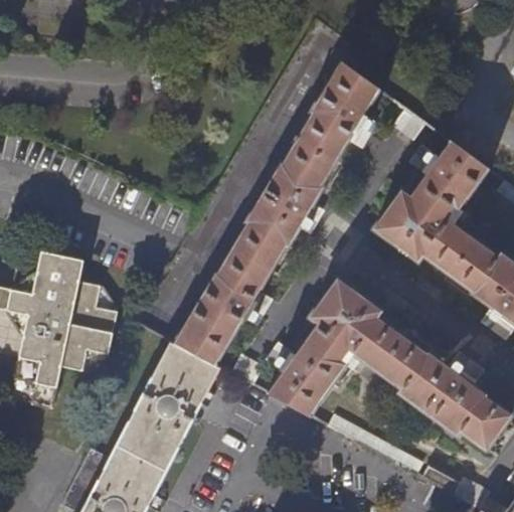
[(379,89),(364,77),(340,60),(311,110),(312,112),(283,161),(281,160),(245,220),(247,221),(217,272),(216,271),(175,340),(216,361),(243,313),(246,315),(254,301),(252,299),(286,243),(288,244),(323,185),(320,184),(352,128),(355,130),(364,116),(361,114),(379,89)]
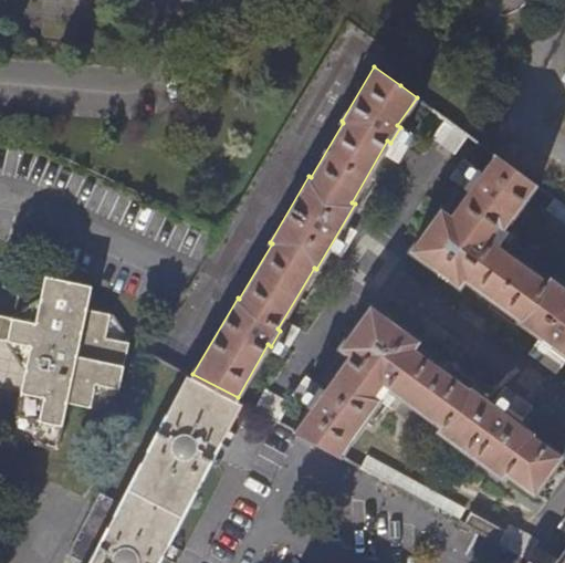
[(478,142),(431,108),(424,118),(471,153),(478,142)]
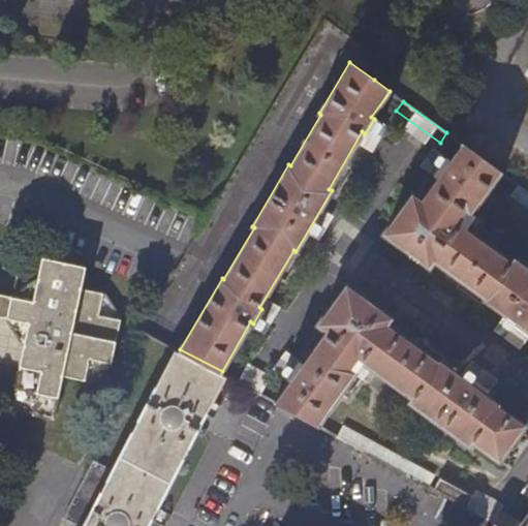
[(501,172),(462,144),(449,161),(442,157),(433,171),(439,175),(422,198),(412,192),(383,233),(429,266),(433,259),(485,297),(484,299),(527,330),(527,267),(515,257),(511,260),(458,222),(466,210),(471,214),(501,172)]
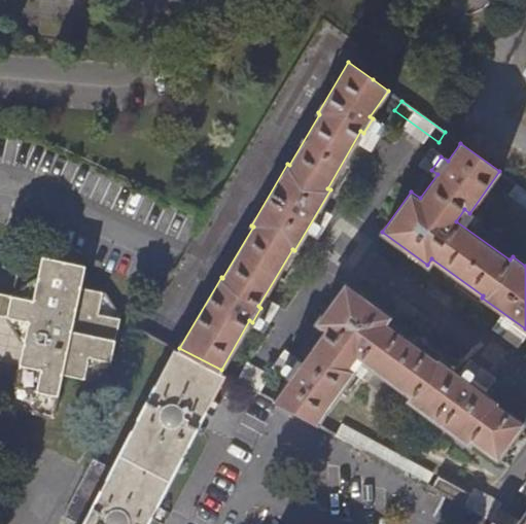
[(525,207),(525,190),(517,184),(509,195),(525,207)]
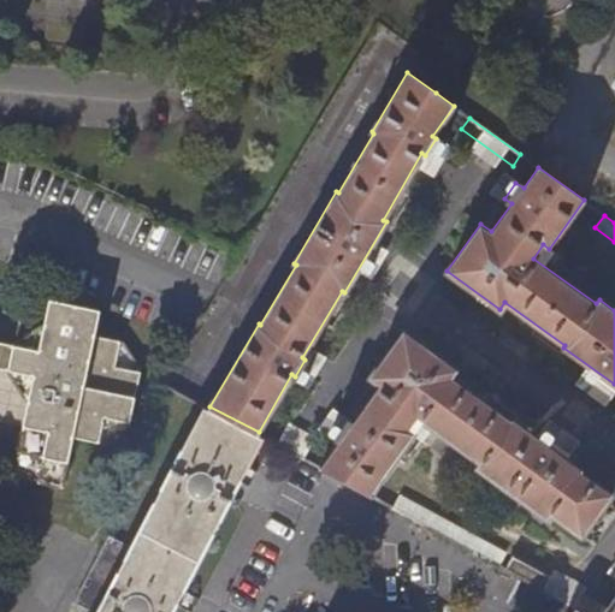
[(0,368),(7,369),(6,373),(27,404),(22,427),(11,476),(57,486),(63,487),(66,465),(72,435),(81,438),(100,441),(129,425),(141,369),(140,367),(120,340),(94,334),(100,309),(49,298),(45,315),(43,324),(18,319),(13,344),(0,340),(0,368)]
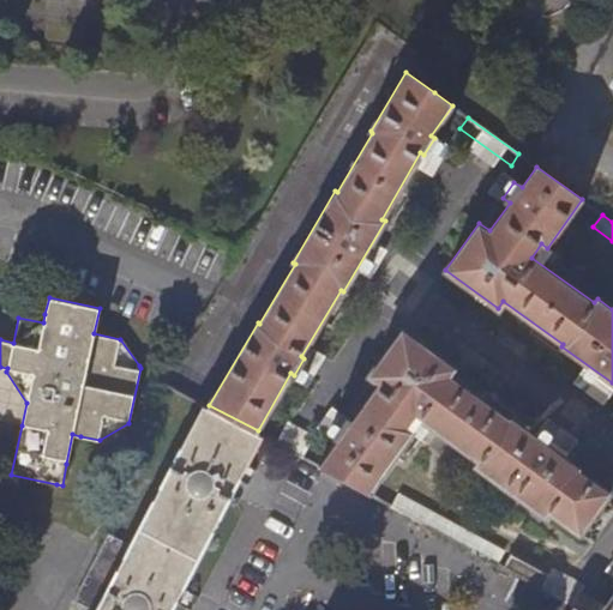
[(319,464),(371,493),(382,476),(412,433),(408,430),(416,417),(479,463),(476,466),(546,518),(548,513),(578,535),(610,493),(578,470),(581,467),(511,416),(510,418),(449,375),(455,368),(402,328),(368,375),(379,382),(350,422),(342,417),(331,432),(338,438),(319,464)]
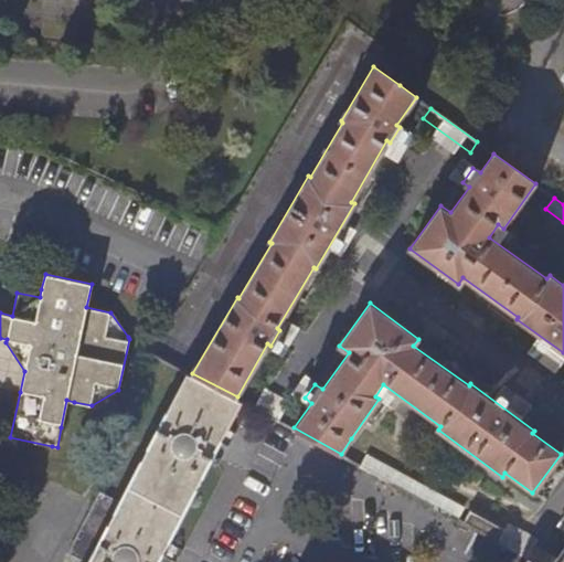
[(121,498),(88,561),(157,561),(241,401),(187,373),(121,498)]
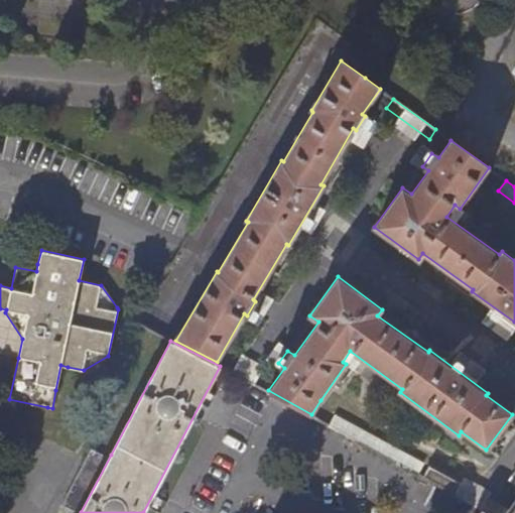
[(231,370),(252,381),(257,371),(236,360),(231,370)]
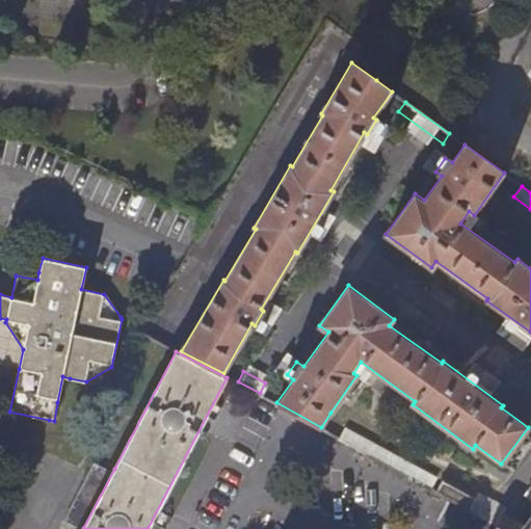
[(340,438),(413,478),(430,487),(436,477),(346,426),(340,438)]
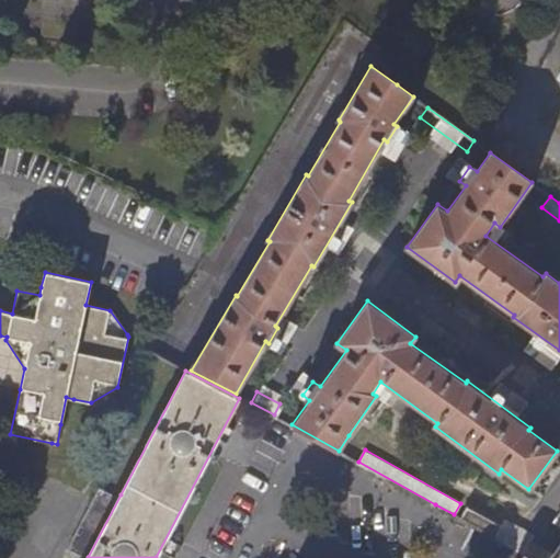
[(461,519),(504,543),(524,554),(532,557),(559,557),(559,546),(553,555),(467,507),(461,519)]
